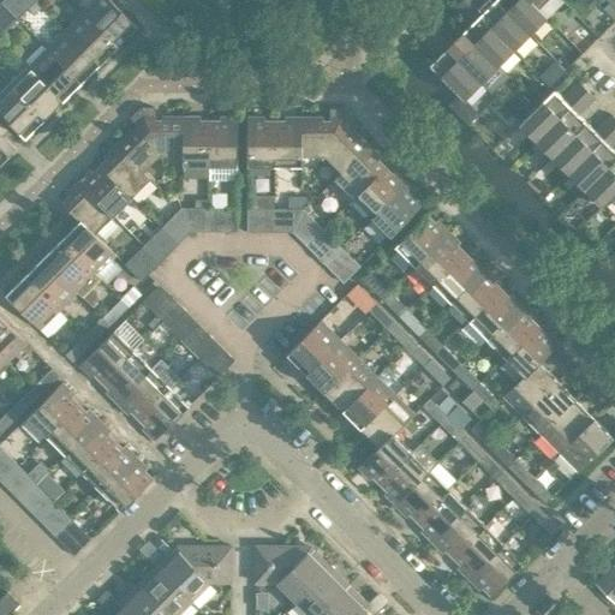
[(4,0),(1,4),(19,21),(25,15),(11,0),(4,0)]
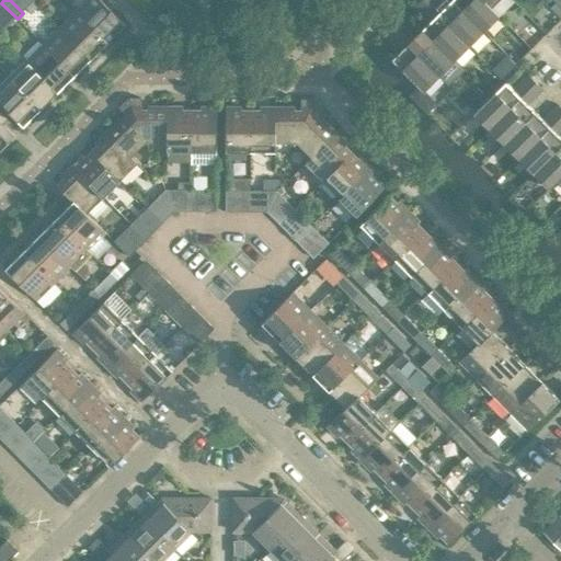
[(86,0),(76,11),(107,42),(125,24),(100,0),(86,0)]
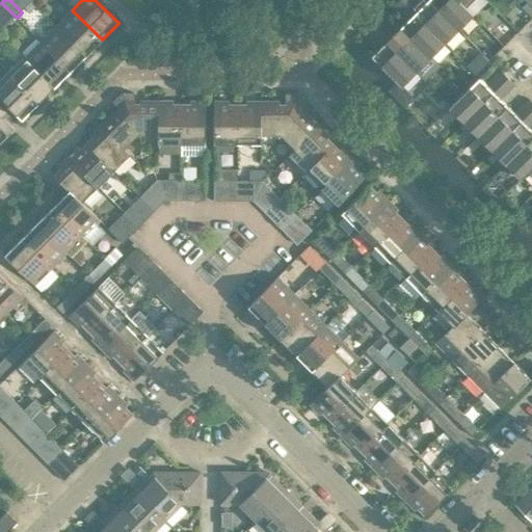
[(407,20),(400,27),(430,57),(444,44),(400,0),(398,0),(393,6),(407,20)]
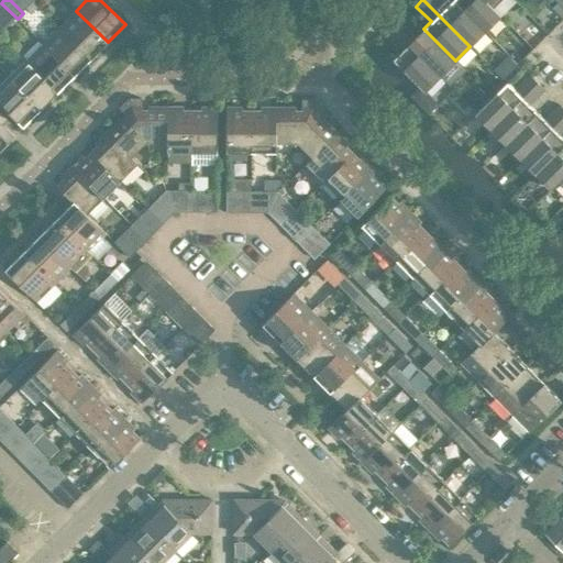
[(423,0),(470,46),(485,31),(453,0),(452,0),(445,7),(438,0),(423,0)]
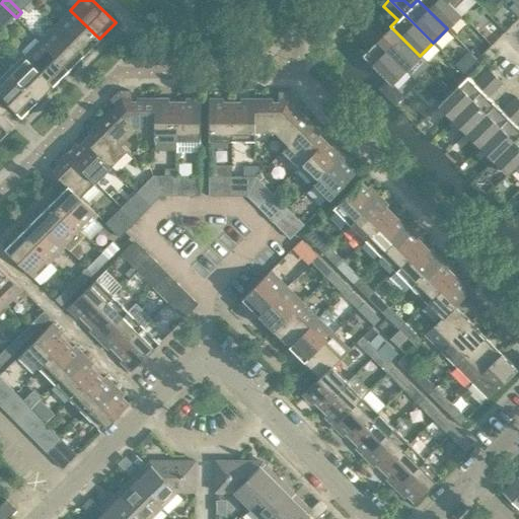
[(418,0),(447,28),(461,14),(454,8),(446,0),(418,0)]
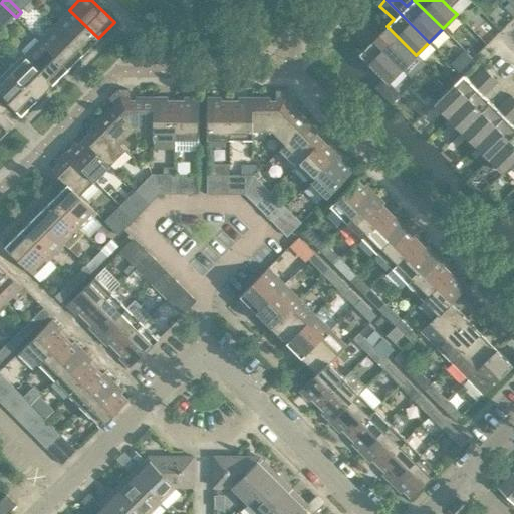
[(0,13),(10,23),(16,17),(1,3),(0,3),(0,13)]
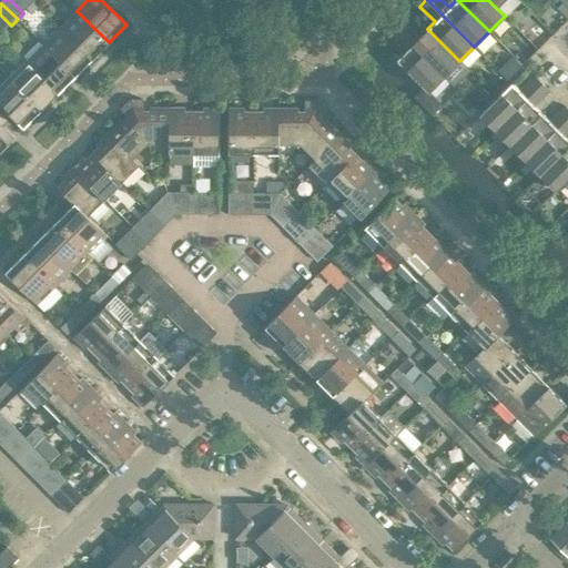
[(77,11),(60,28),(91,60),(109,42),(77,11)]
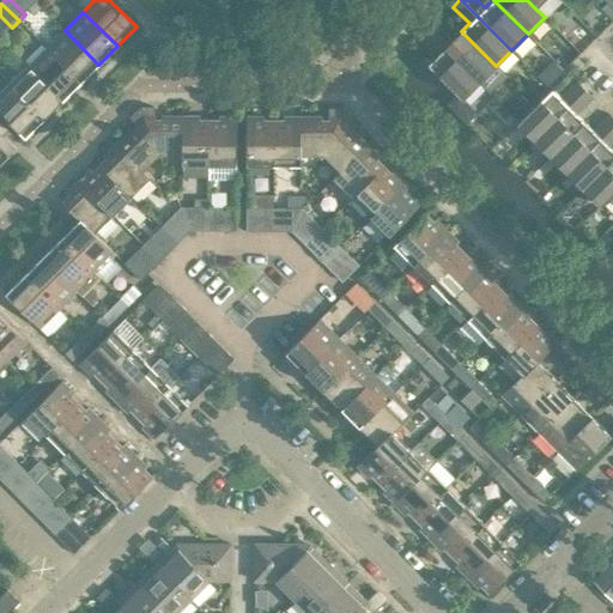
[(429,31),(479,83),(496,66),(461,31),(453,40),(436,24),(429,31)]
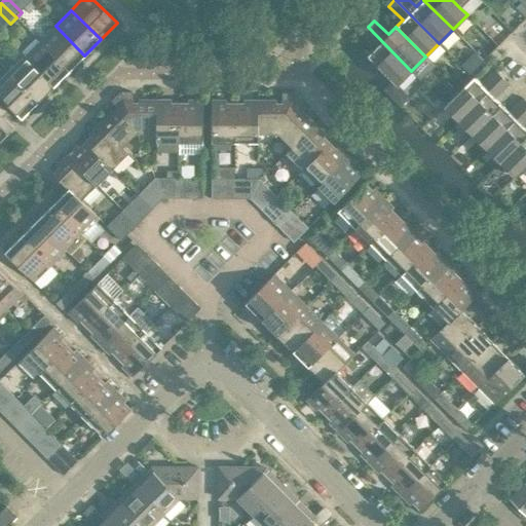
[(55,26),(39,41),(69,71),(84,55),(55,26)]
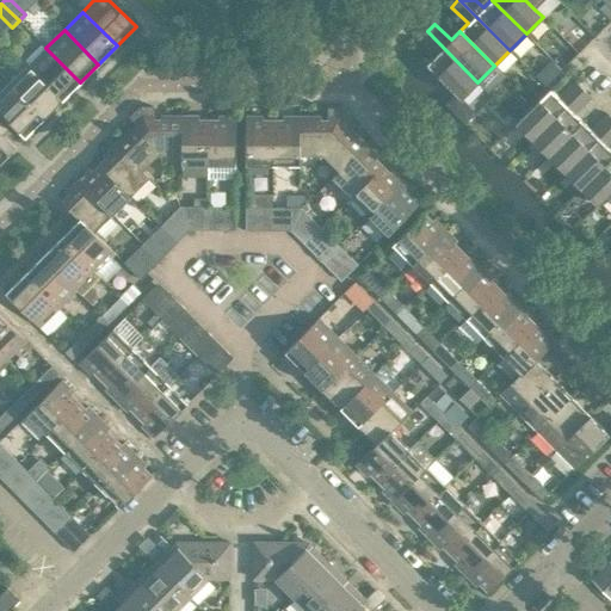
[(426,65),(457,96),(461,99),(477,82),(427,31),(419,39),(436,55),(426,65)]
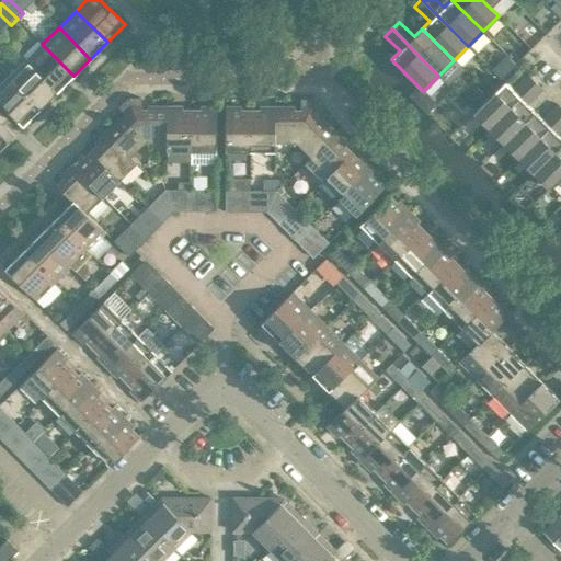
[(42,44),(25,60),(57,92),(73,76),(42,44)]
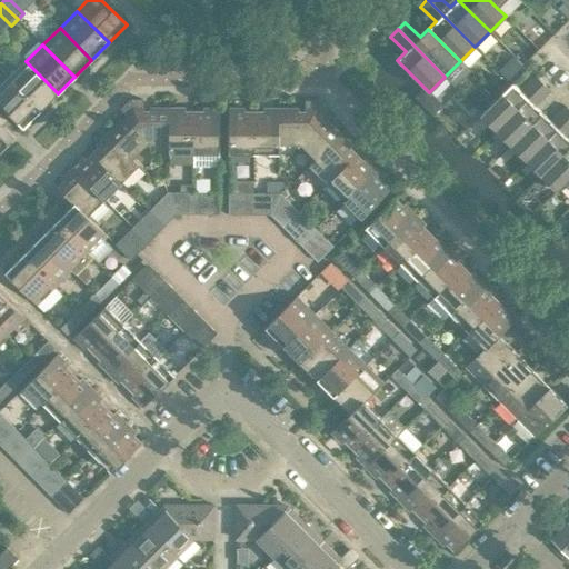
[(26,61),(9,78),(41,110),(58,93),(26,61)]
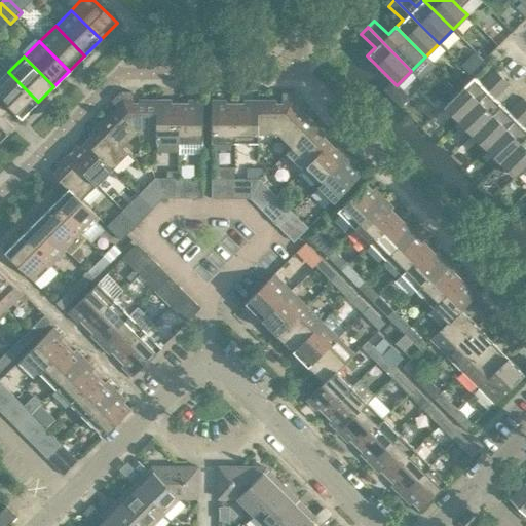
[(474,77),(461,88),(444,106),(458,120),(501,77),(495,71),(481,84),(474,77)]
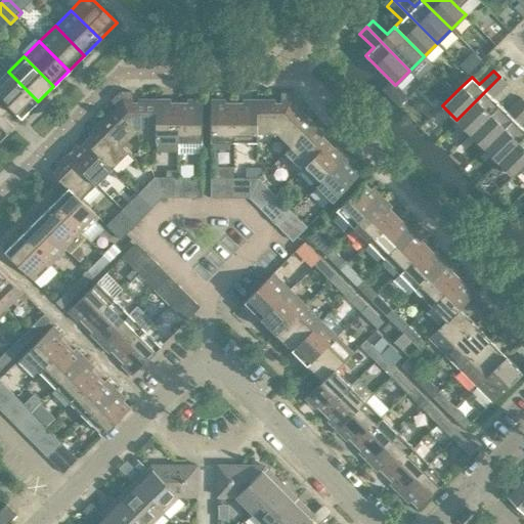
[(0,96),(20,118),(38,101),(8,72),(0,80),(0,96)]
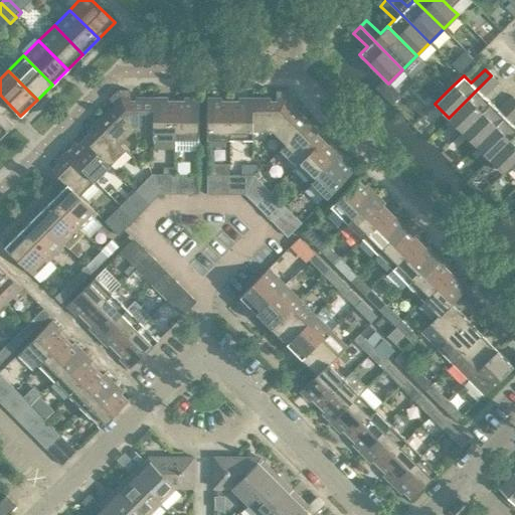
[(498,81),(491,75),(449,118),(462,132),(491,103),(484,96),(498,81)]
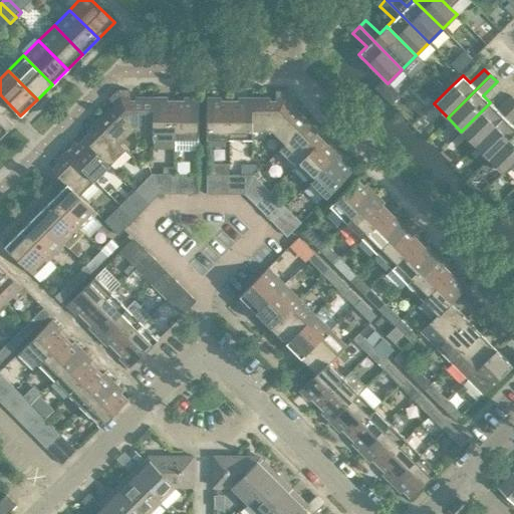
[(119,145),(119,144),(133,131),(116,90),(108,98),(115,105),(111,109),(109,107),(96,120),(119,145)]
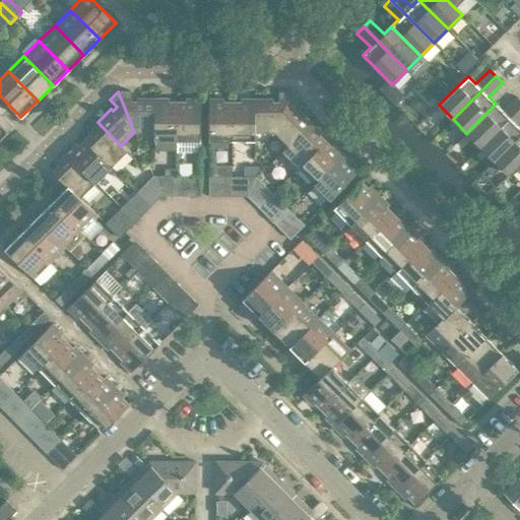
[(130,101),(130,99),(130,91),(118,91),(134,132),(153,132),(154,132),(154,99),(137,99),(137,101),(130,101)]
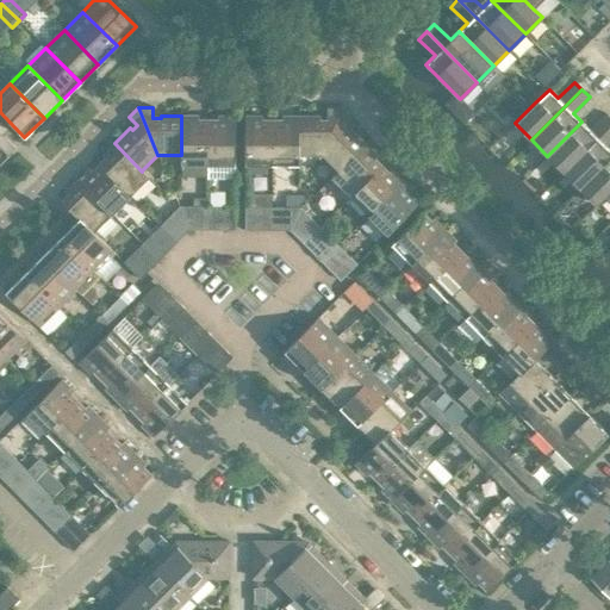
[(298,155),(299,155),(322,155),(341,107),(327,107),(327,119),(321,119),(321,117),(298,116),(298,155)]
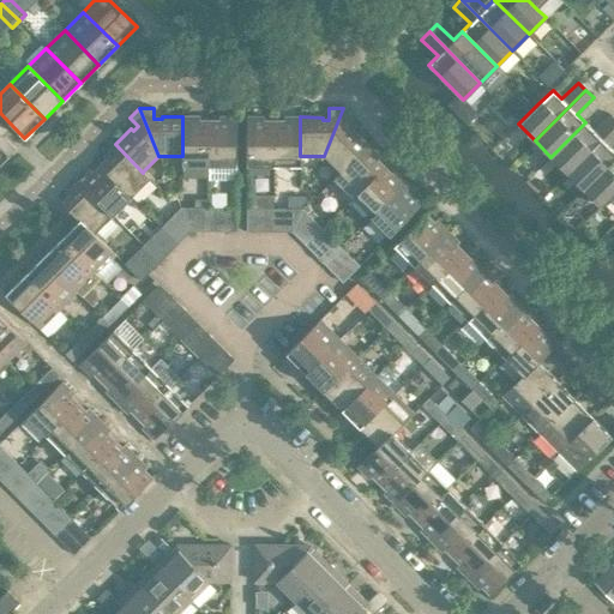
[(345,127),(353,120),(354,119),(343,108),(324,156),(339,173),(368,145),(353,130),(351,132),(345,127)]
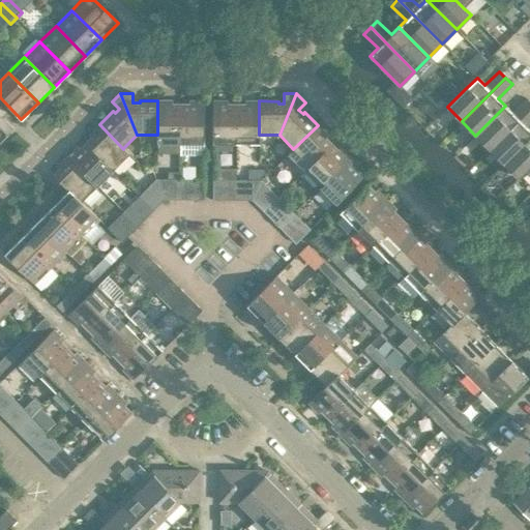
[(529,109),(529,101),(527,99),(512,113),(505,106),(475,136),(490,150),(529,109)]
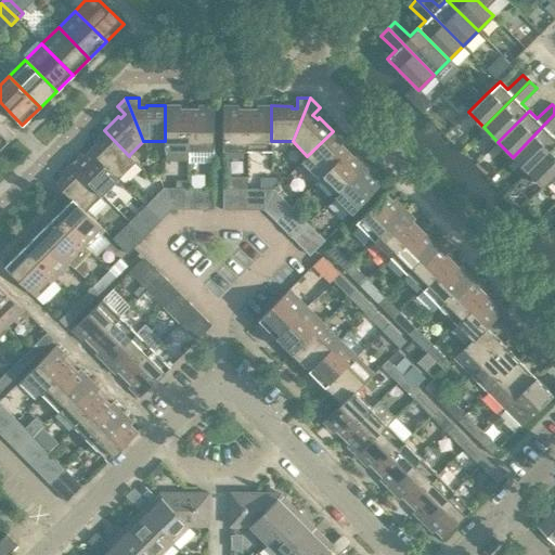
[(189,107),(180,107),(180,105),(165,105),(165,141),(164,141),(165,150),(189,150),(189,107)]
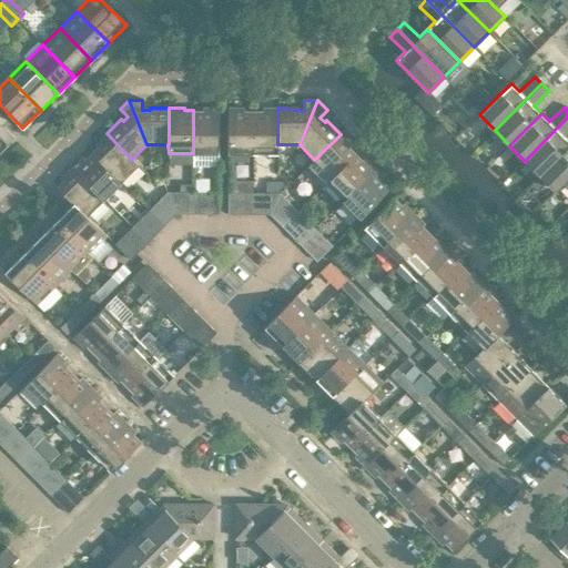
[(193,153),(219,153),(219,108),(203,108),(203,111),(193,110),(193,153)]
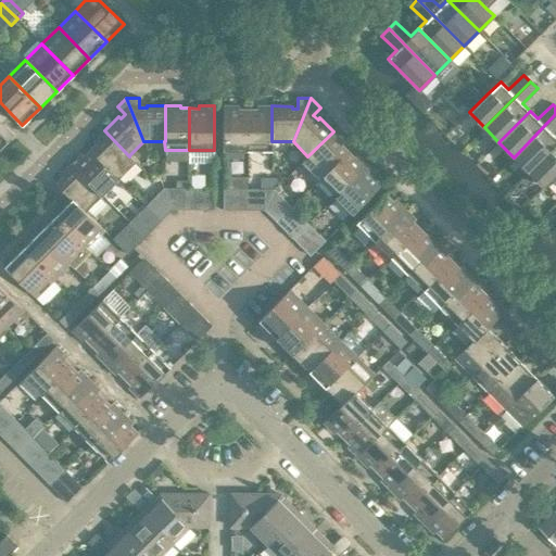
[(248,109),(239,109),(239,105),(223,105),(223,150),(248,150),(248,109)]
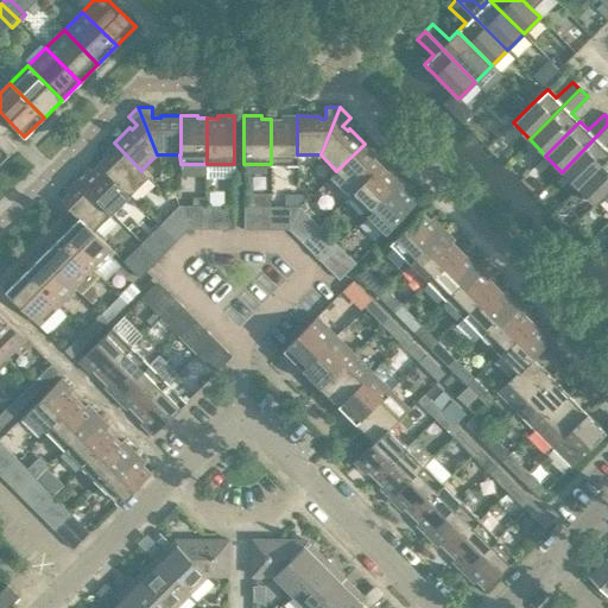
[(298,154),(297,154),(297,115),(282,115),(282,119),(271,119),(271,164),(297,164),(298,154)]
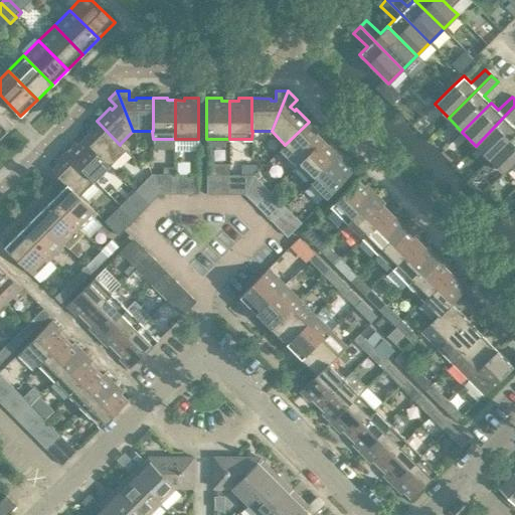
[(514,106),(476,146),(489,159),(514,133),(514,126),(511,123),(514,119),(514,106)]
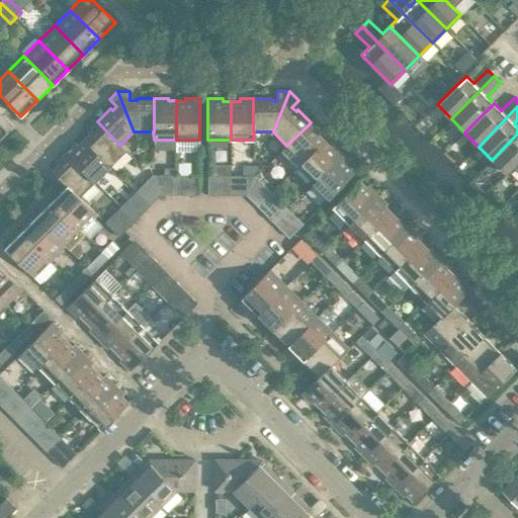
[(0,125),(7,134),(13,126),(3,117),(0,120),(0,125)]
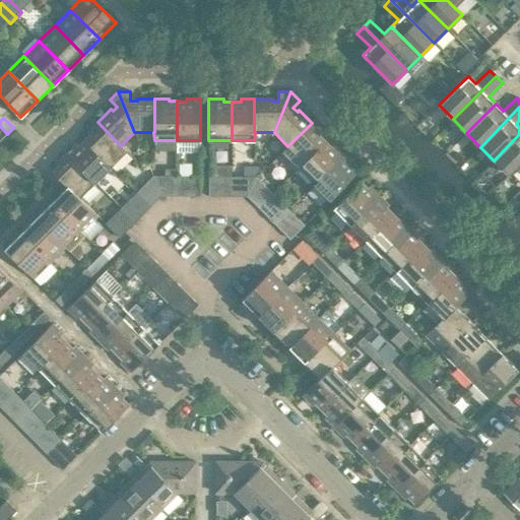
[(127,151),(121,145),(121,146),(98,122),(88,131),(90,133),(83,140),(111,168),(127,151)]
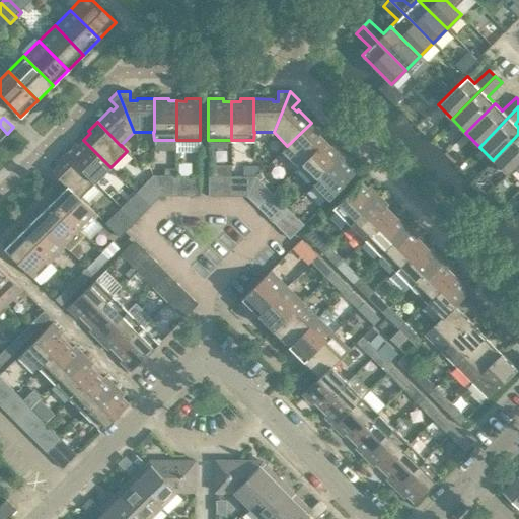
[(325,140),(319,134),(320,133),(311,123),(287,146),(281,151),(297,167),(325,140)]
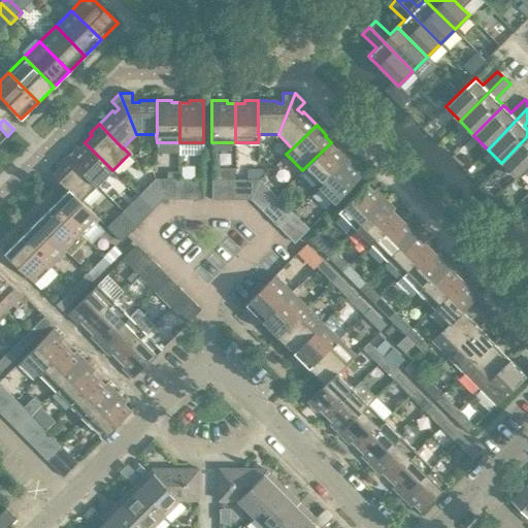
[(527,136),(501,163),(516,177),(527,165),(527,136)]
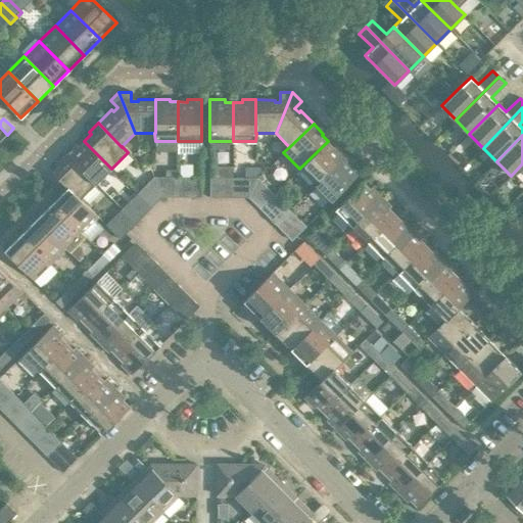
[(66,154),(96,184),(111,169),(84,141),(78,146),(77,144),(66,154)]
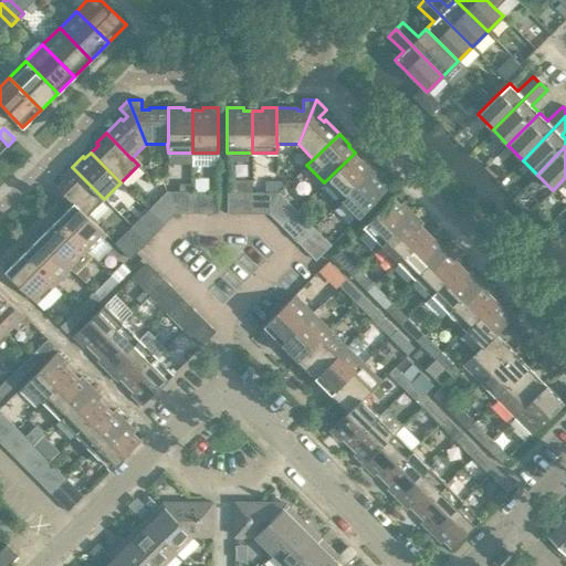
[(374,168),(363,158),(362,159),(355,153),(324,182),(342,200),(374,168)]
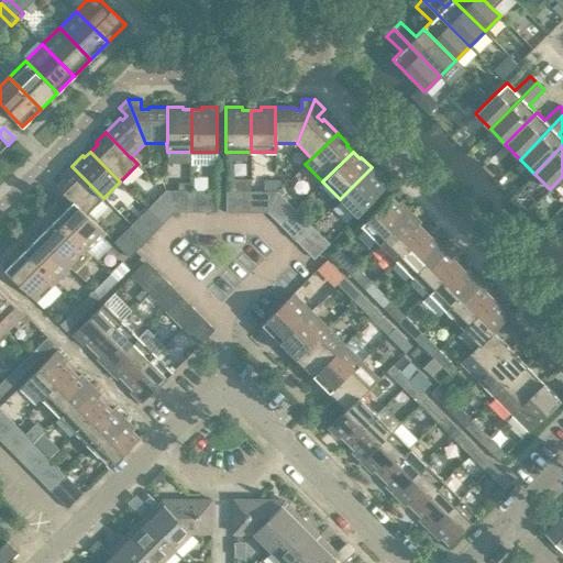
[(86,214),(87,214),(103,198),(72,166),(62,176),(64,178),(56,186),(73,202),(73,201),(86,214)]
